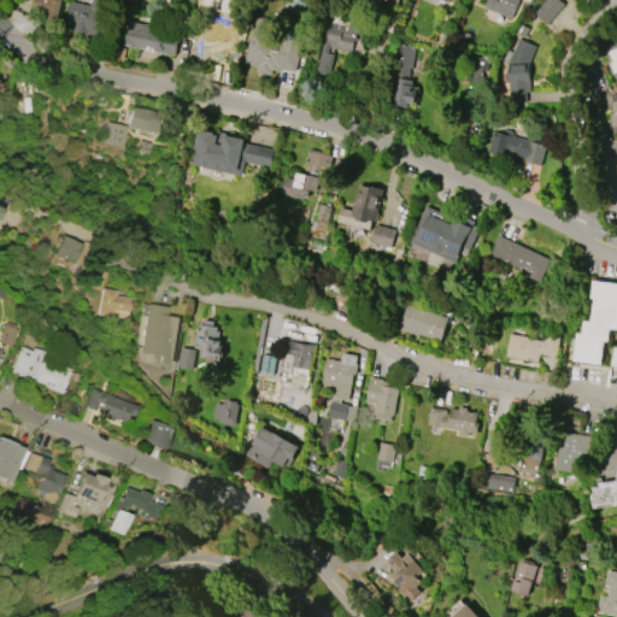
[(56,0),(60,1),(56,24),(43,22),(46,11),(31,7),(33,0),(56,0)]
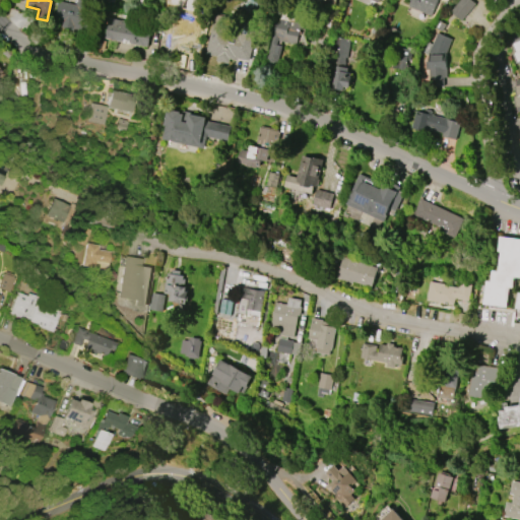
[(61,27),(63,20),(55,19),(58,2),(76,5),(76,0),(95,0),(91,30),(73,28),(73,29),(61,27)]
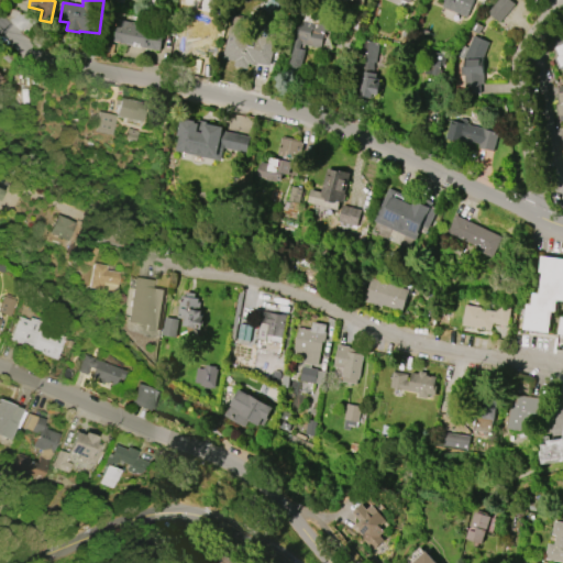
[(474,0),(467,18),(441,7),(443,0),(474,0)]
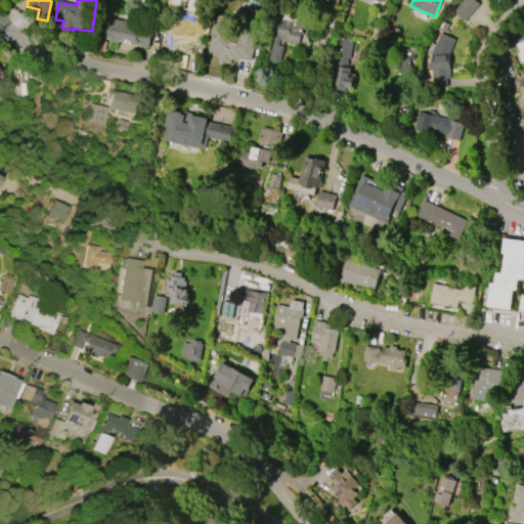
[(475,0),(479,3),(465,20),(453,11),(463,0),(475,0)]
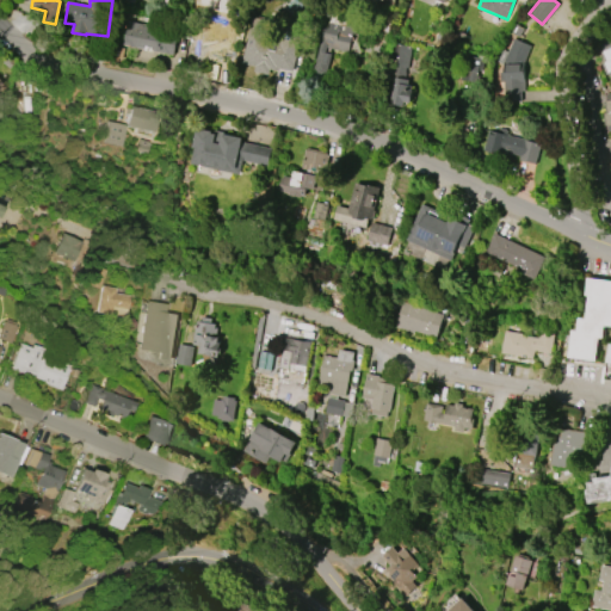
[(250,16),(264,18),(260,38),(297,44),(292,72),(276,68),(276,71),(269,69),(267,75),(253,72),(254,66),(240,63),(245,38),(246,38),(250,16)]
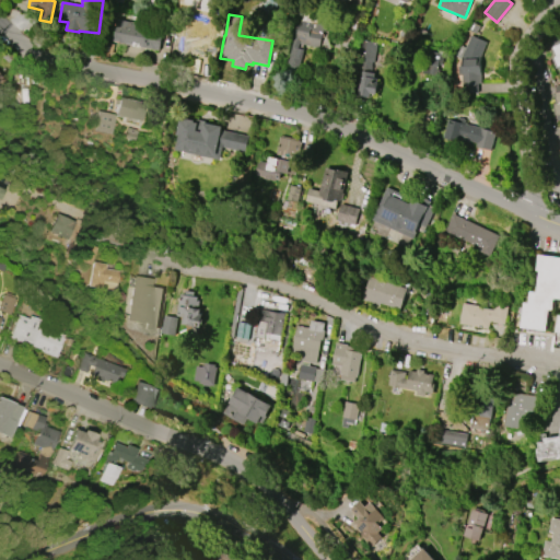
[(299,67),(287,65),(290,47),(291,47),(295,24),(299,25),(300,21),(315,24),(316,20),(325,22),(319,48),(299,44),(298,48),(302,49),(299,67)]
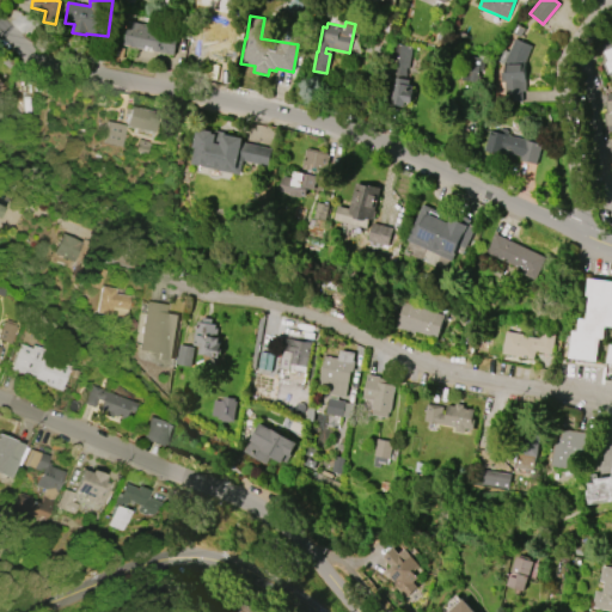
[(122,46),(127,23),(147,26),(146,30),(177,35),(173,55),(122,46)]
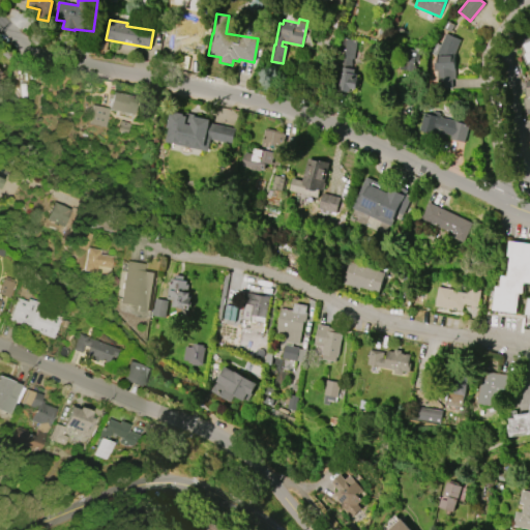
[(436,56),(432,54),(436,42),(440,45),(445,32),(461,39),(454,55),(455,79),(451,79),(451,88),(437,88),(437,71),(433,71),(433,64),(436,64),(436,56)]
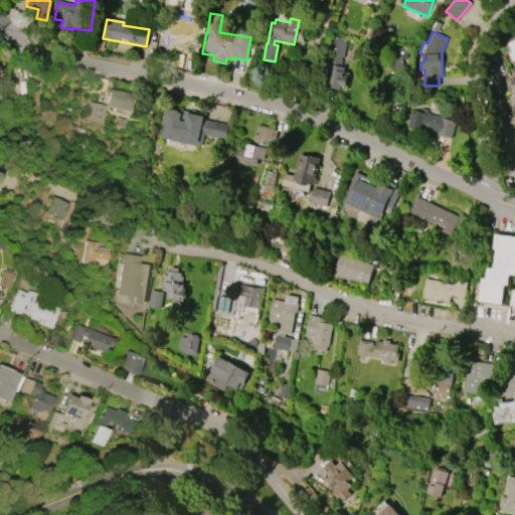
[(514,68),(513,62),(510,63),(506,53),(509,52),(506,44),(508,43),(505,37),(514,32),(514,68)]
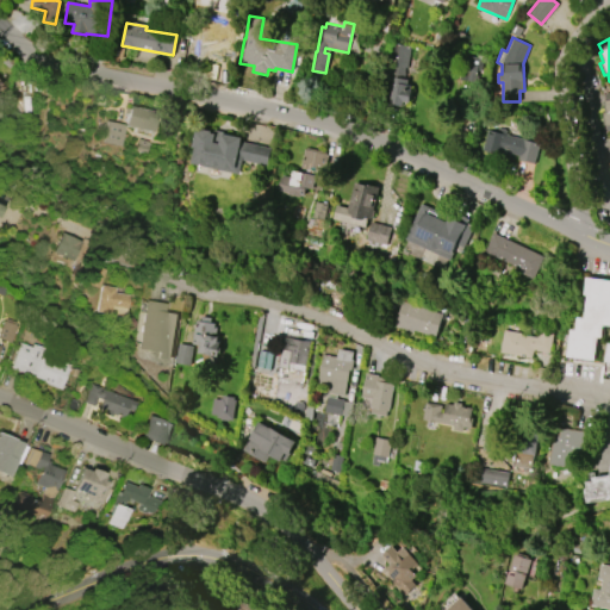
[(411,91),(410,104),(404,103),(404,107),(390,105),(398,48),(411,50),(409,66),(408,66),(405,83),(408,83),(408,88),(410,88),(410,91),(411,91)]
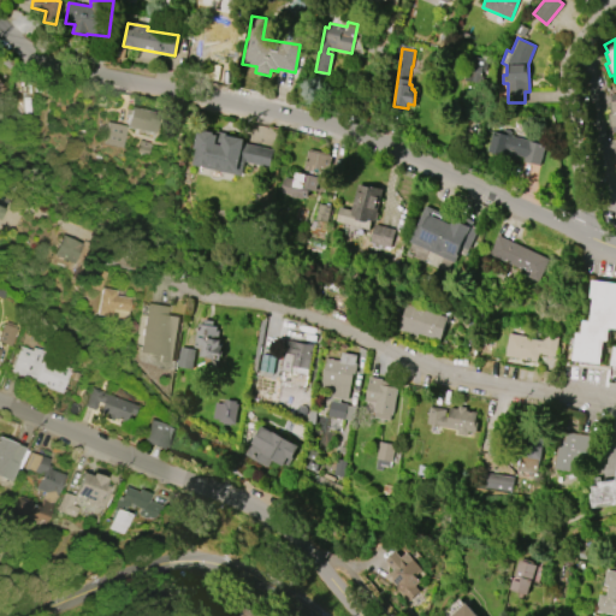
[(129,106),(158,113),(153,134),(124,126),(129,106)]
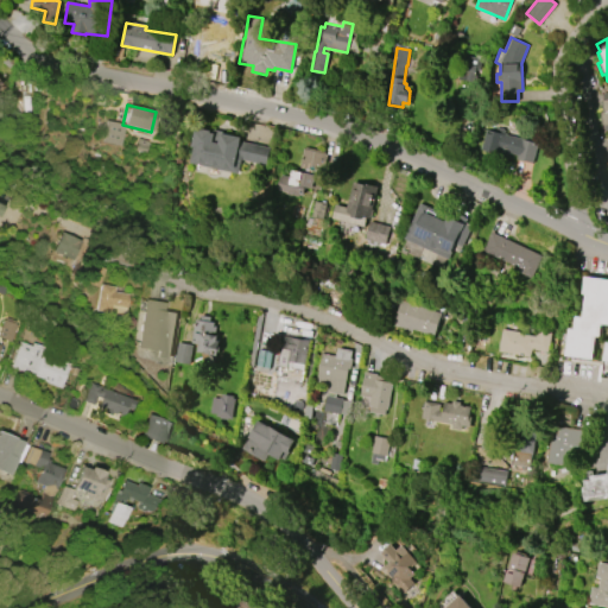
[(100,141),(105,120),(115,122),(115,124),(124,125),(120,145),(100,141)]
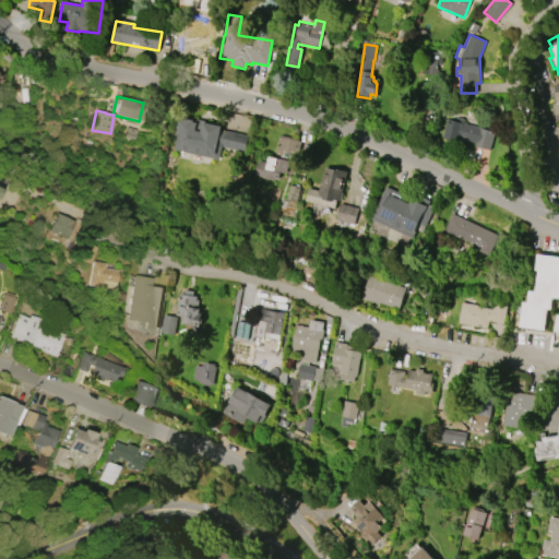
[(468,144),(443,138),(448,119),(455,121),(455,117),(464,119),(464,123),(495,131),(490,150),(475,146),(476,143),(470,141),(468,144)]
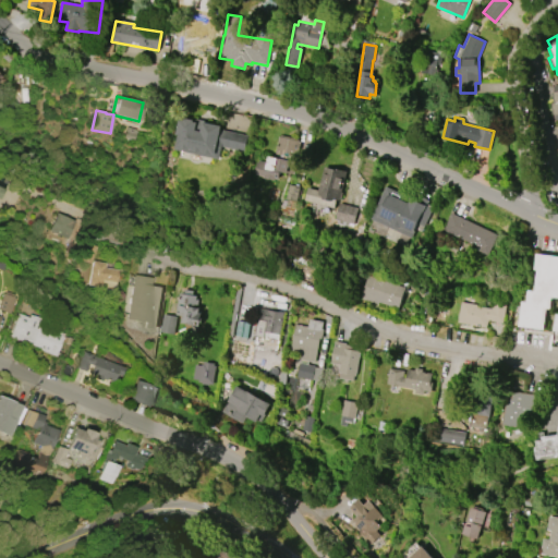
[(173,149),(180,119),(185,120),(185,119),(195,121),(195,119),(207,121),(206,123),(221,125),(221,130),(249,135),(245,152),(221,146),(219,159),(173,149)]
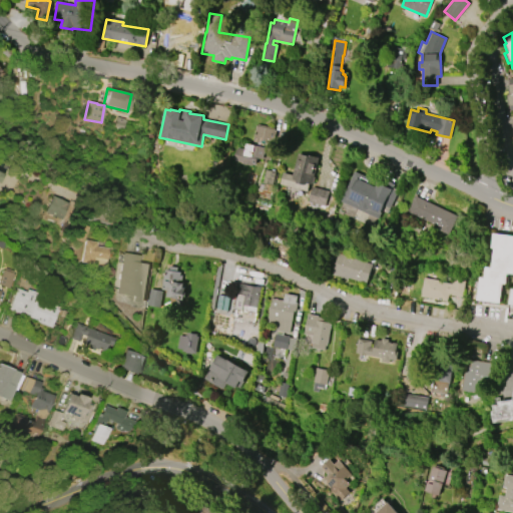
[(253,165),(243,164),(244,162),(236,160),(236,159),(235,159),(237,148),(238,148),(239,147),(246,148),(247,143),(252,144),(255,125),(258,125),(258,124),(275,127),(275,130),(277,130),(275,140),(273,140),(271,151),(272,151),(271,160),(259,158),(258,164),(253,164),(253,165)]
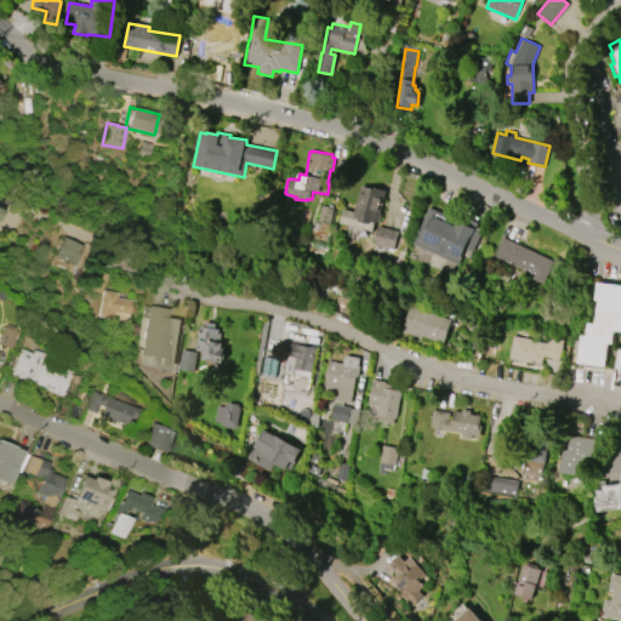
[(372,232),(340,223),(343,209),(354,212),(362,186),(376,189),(377,188),(386,191),(379,223),(375,222),(372,232)]
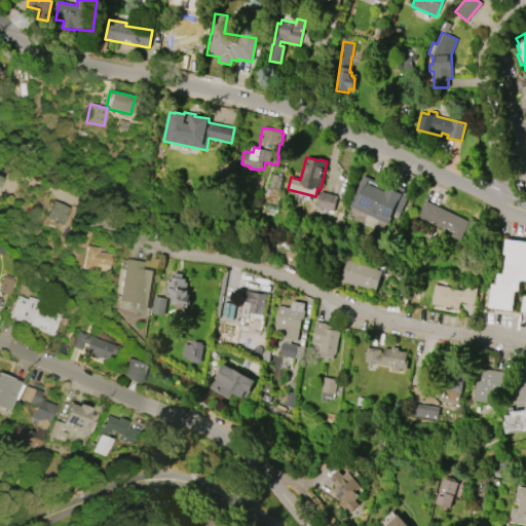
[(409,196),(401,214),(395,211),(388,224),(349,207),(364,176),(387,187),(389,182),(405,189),(403,193),(409,196)]
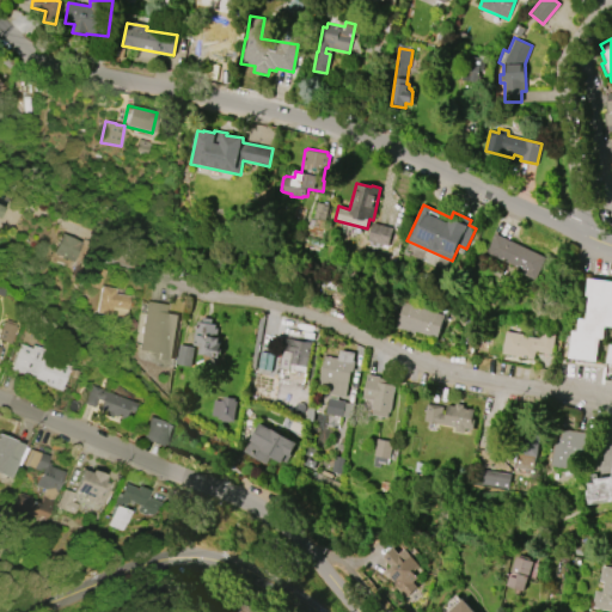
[(389,246),(367,240),(372,222),(393,228),(389,246)]
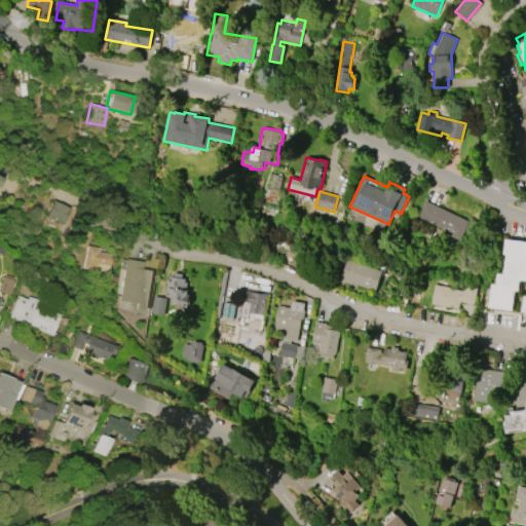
[(51,198),(43,223),(62,229),(70,203),(51,198)]
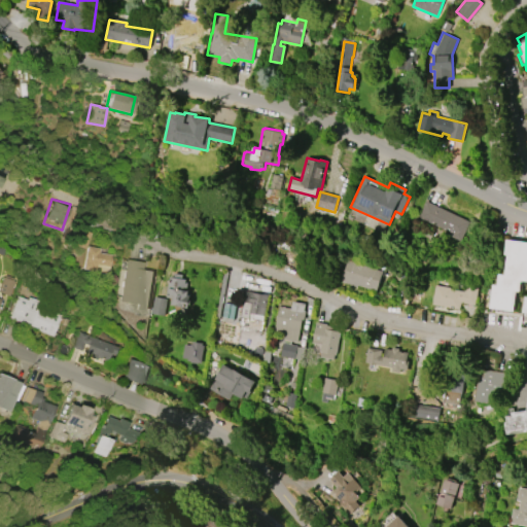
[(426,201),(470,222),(462,241),(449,234),(450,232),(419,216),(426,201)]
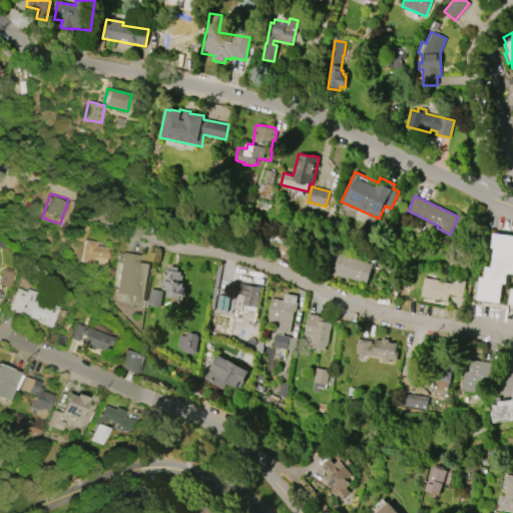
[(73,239),(81,242),(87,226),(78,223),(73,239)]
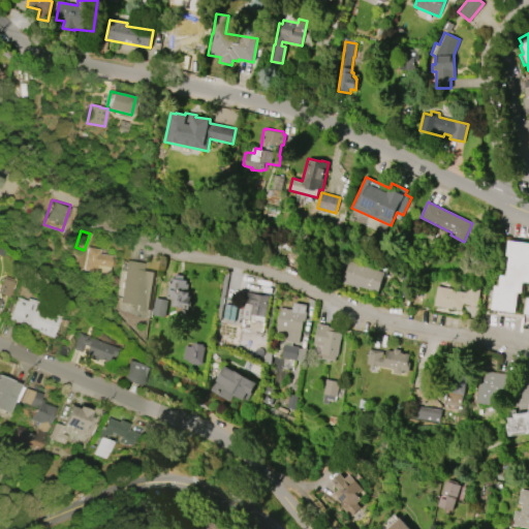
[(493,310),(517,312),(519,292),(523,292),(524,282),(528,282),(528,243),(510,241),(506,276),(501,276),(500,286),(495,286),(493,310)]
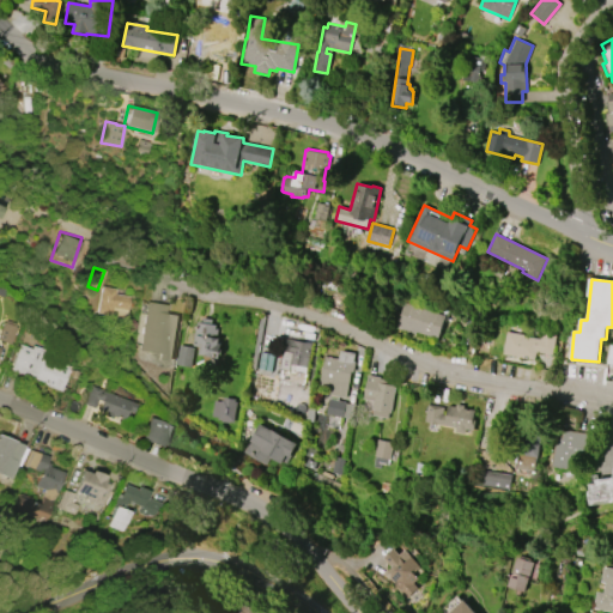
[(114,289),(113,293),(128,296),(123,319),(95,313),(99,286),(114,289)]
